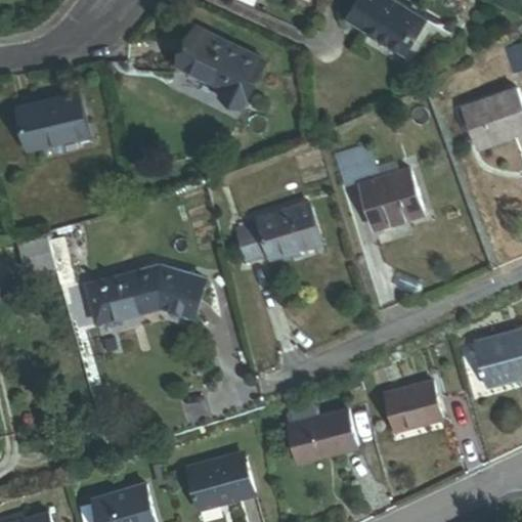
[(400,55),(422,20),(387,0),(360,0),(347,24),(400,55)]
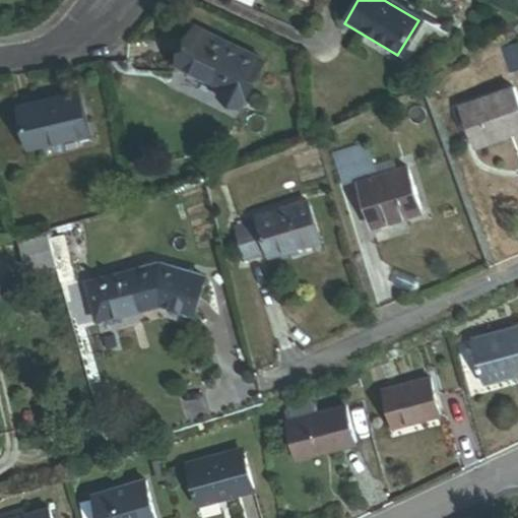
[(217,99),(240,109),(262,63),(193,30),(175,68),(221,90),(217,99)]
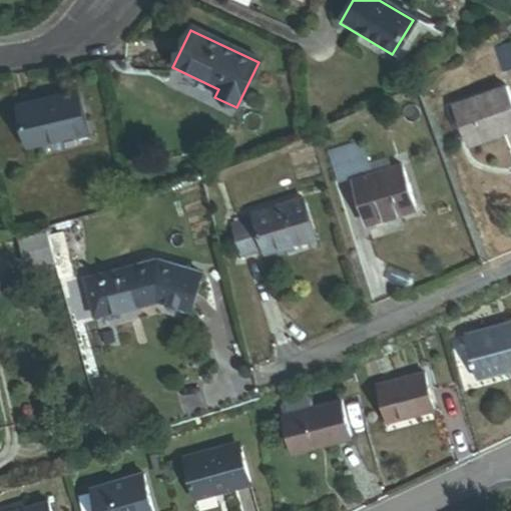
[(377,88),(377,82),(373,77),(367,77),(363,81),(363,87),(367,91),(373,91),(377,88)]
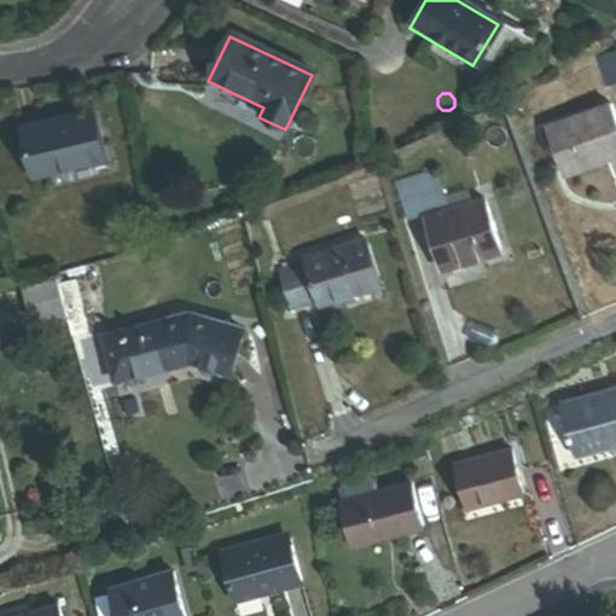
[(561,179),(615,157),(615,127),(609,108),(544,133),(561,179)]
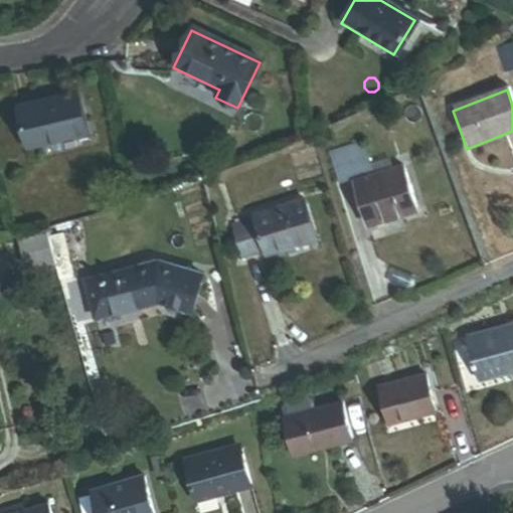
[(26,150),(84,135),(74,96),(17,111),(26,150)]
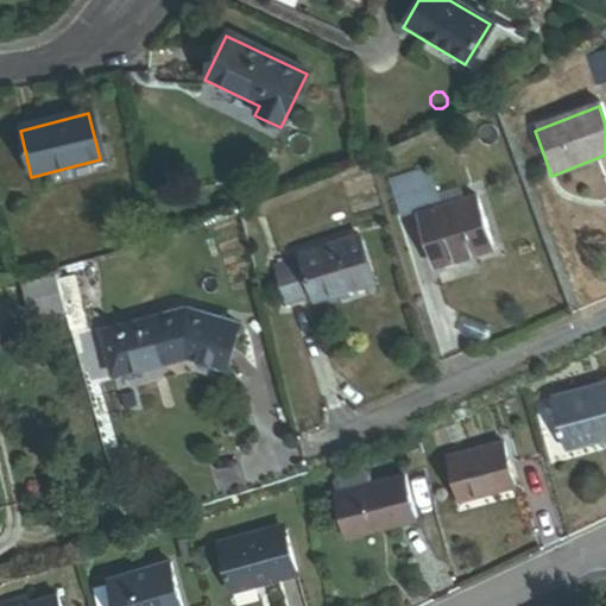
[(398,219),(414,213),(403,178),(386,184),(398,219)]
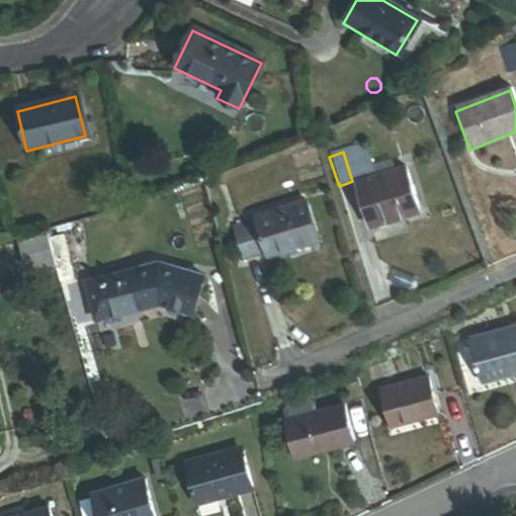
[(368,230),(419,213),(405,170),(354,186),(368,230)]
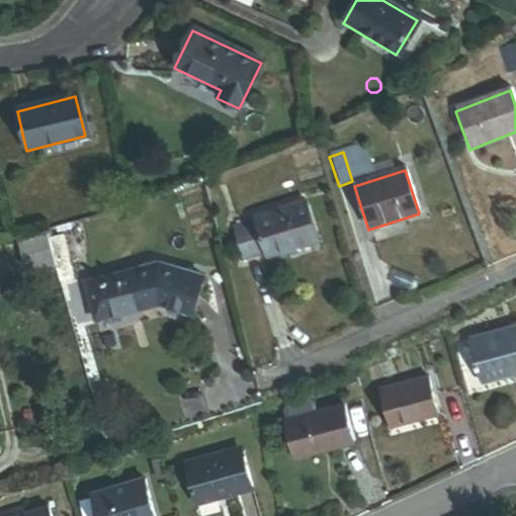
[(284,248),(315,238),(303,199),(251,217),(253,221),(231,228),(242,261),(263,254),(265,259),(286,252),(284,248)]
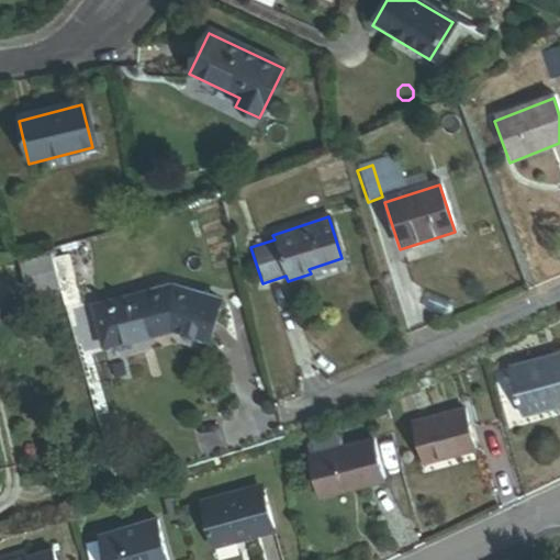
[(59,291),(58,286),(51,257),(18,265),(26,299),(59,291)]
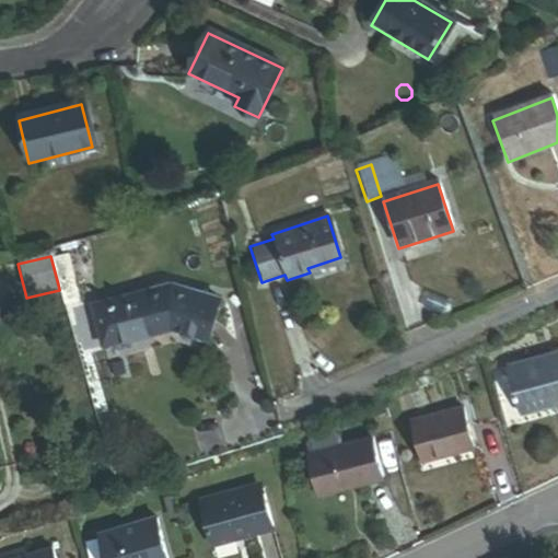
[(64,306),(80,303),(73,280),(58,285),(59,290),(64,306)]
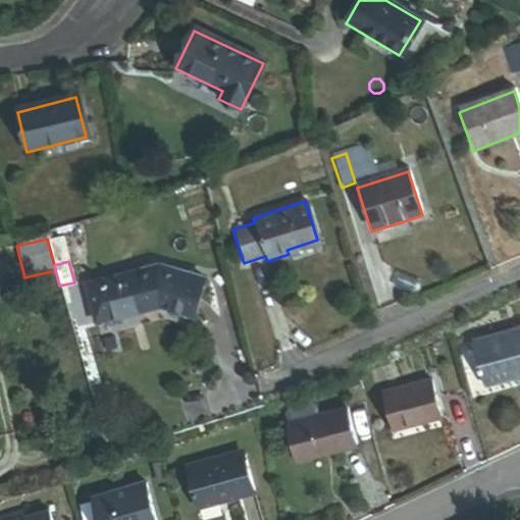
[(159,307),(190,318),(201,279),(159,267),(86,287),(96,324),(159,307)]
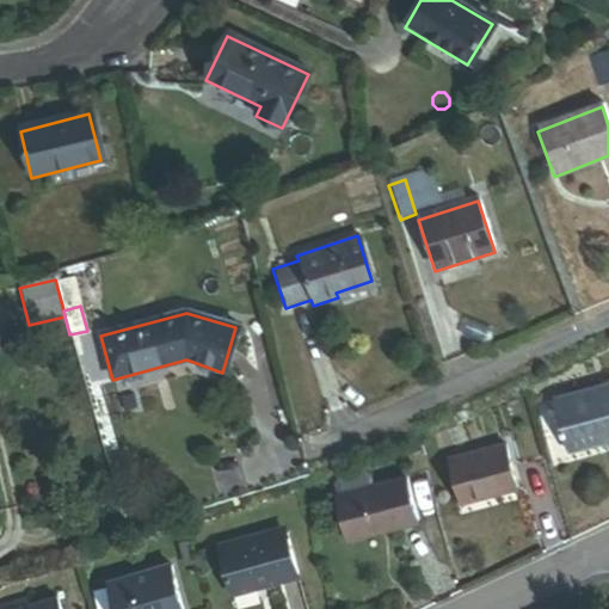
[(567,454),(608,442),(608,388),(554,405),(567,454)]
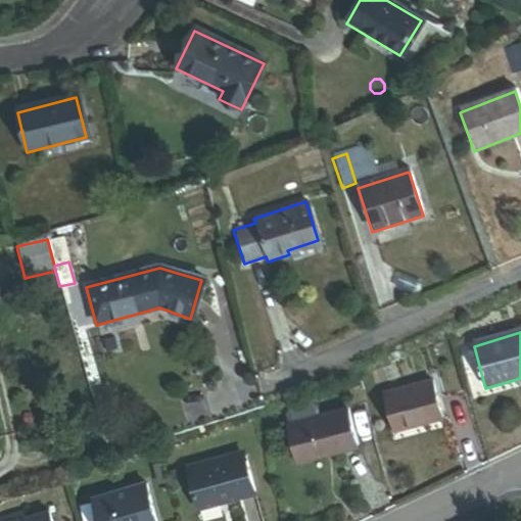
[(392,434),(442,421),(432,382),(382,396),(392,434)]
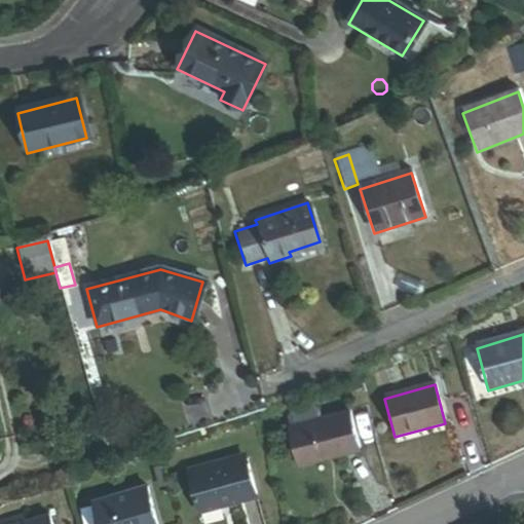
[(287,425),(288,431),(321,421),(320,418),(312,413),(290,419),(287,425)]
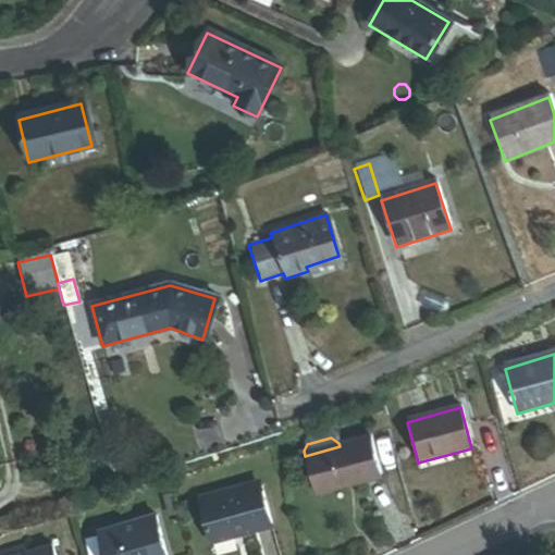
[(316,495),(380,478),(369,439),(350,443),(340,446),(305,456),(316,495)]
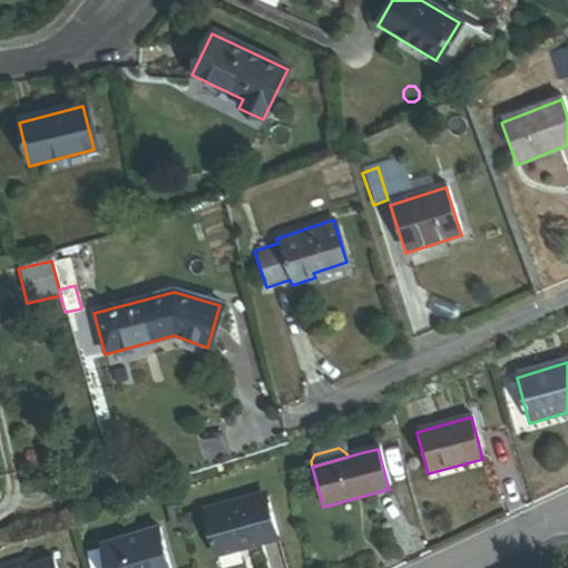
[(215,557),(276,540),(265,500),(224,511),(223,506),(203,511),(215,557)]
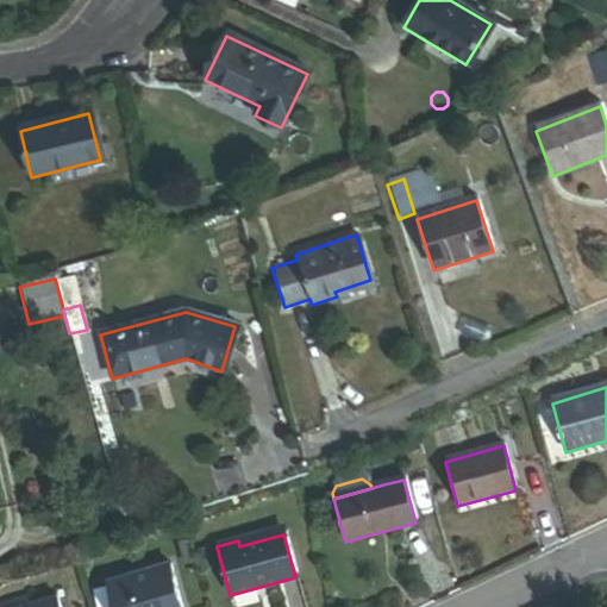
[(179,606),(168,568),(106,586),(111,606),(179,606)]
